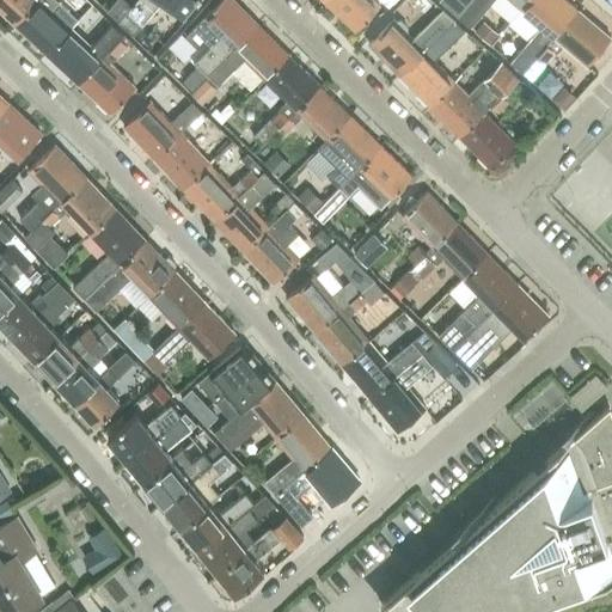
[(0,0),(0,8),(16,24),(37,0),(0,0)]
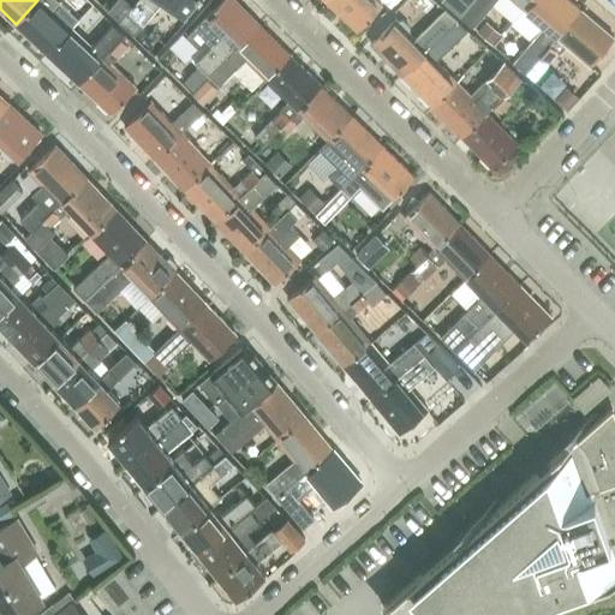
[(37,0),(16,24),(47,53),(71,27),(52,9),(58,1),(55,0),(37,0)]
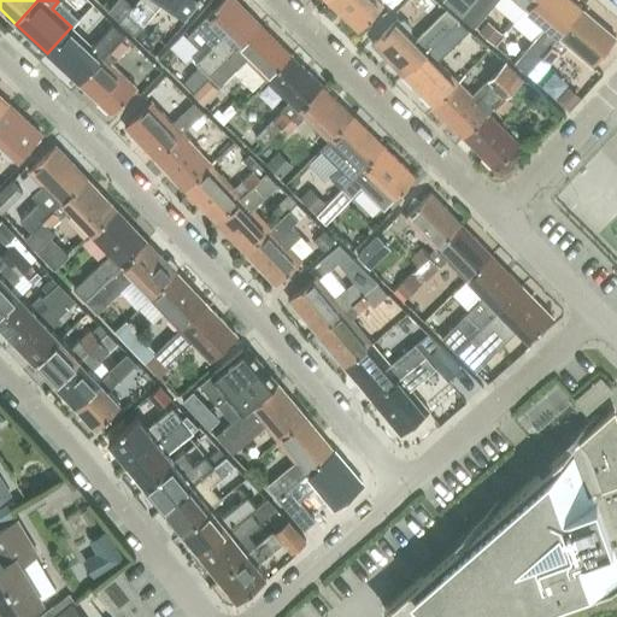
[(69,0),(69,1),(83,15),(93,4),(93,3),(89,0),(69,0)]
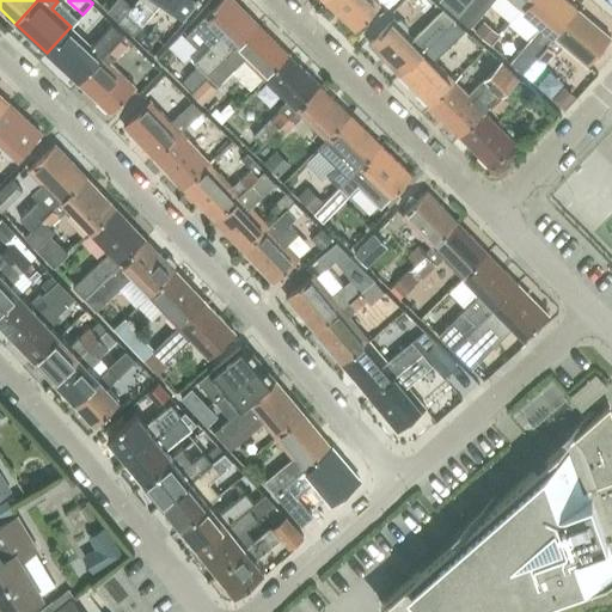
[(124,0),(115,0),(106,10),(118,19),(130,5),(124,0)]
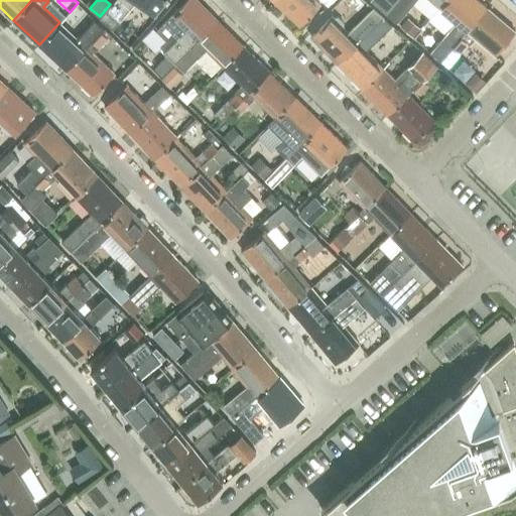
[(113,0),(110,4),(100,16),(99,17),(111,27),(134,0),(139,0),(152,11),(157,5),(158,6),(163,0),(113,0)]
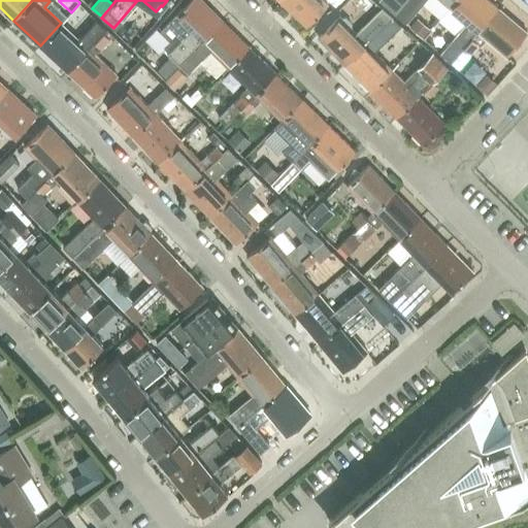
[(164,47),(180,64),(223,21),(201,0),(189,0),(160,30),(170,40),(164,47)]
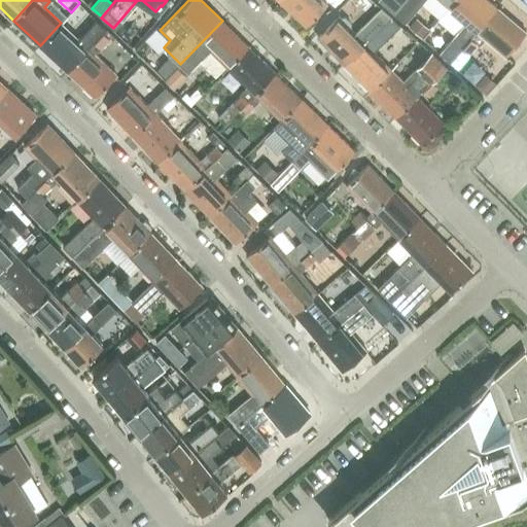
[(278,0),(306,26),(326,4),(321,0),(278,0)]
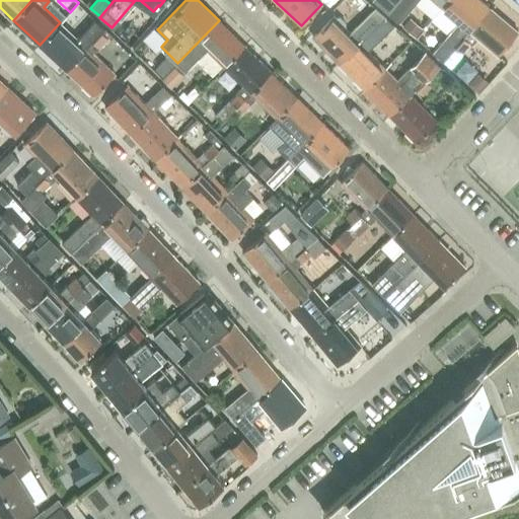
[(372,0),(384,10),(387,12),(397,0),(372,0)]
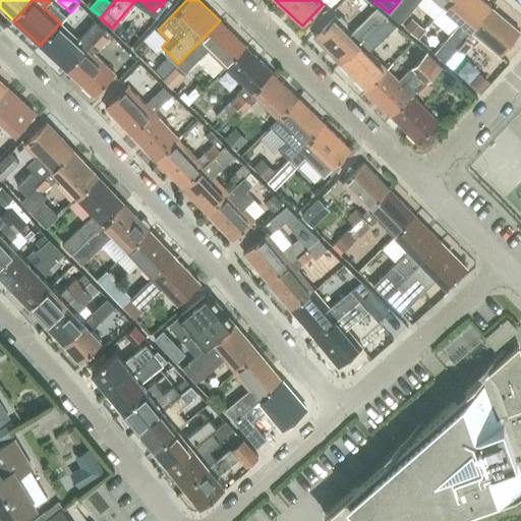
[(399,0),(389,12),(389,13),(400,22),(416,4),(418,0),(433,0),(443,7),(449,0),(399,0)]
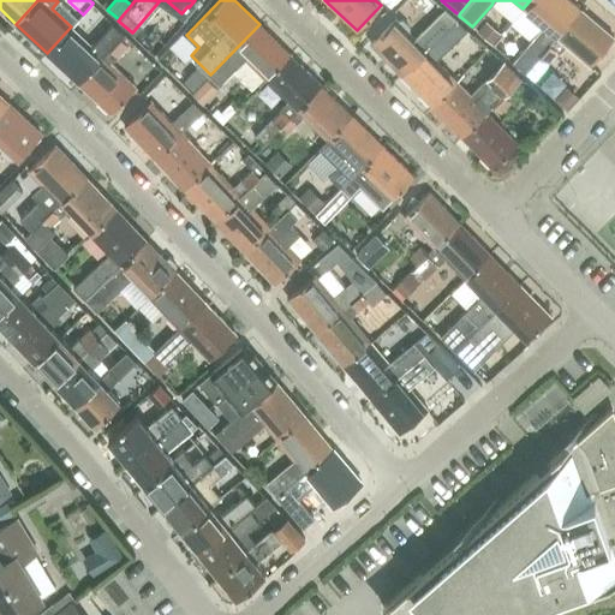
[(569,0),(530,0),(523,9),(543,25),(512,61),(525,73),(539,57),(580,9),(569,0)]
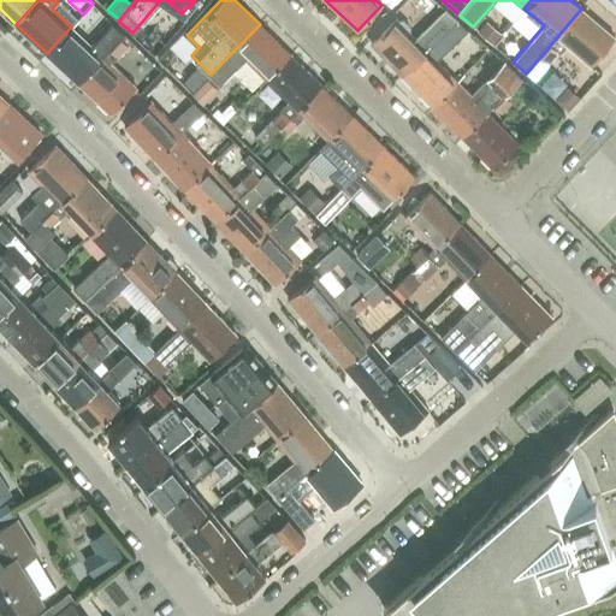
[(615,37),(581,9),(540,57),(548,64),(557,52),(560,54),(567,46),(591,66),(615,37)]
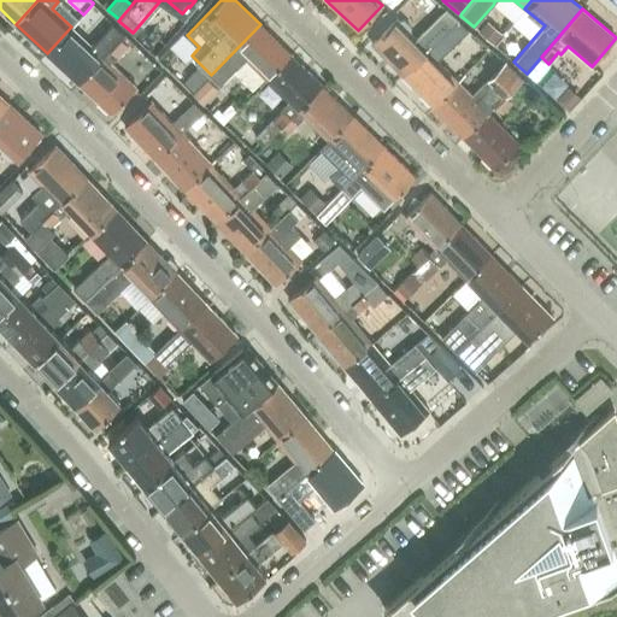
[(403,76),(458,21),(446,10),(416,40),(410,34),(410,28),(403,21),(398,21),(397,19),(371,45),(403,76)]
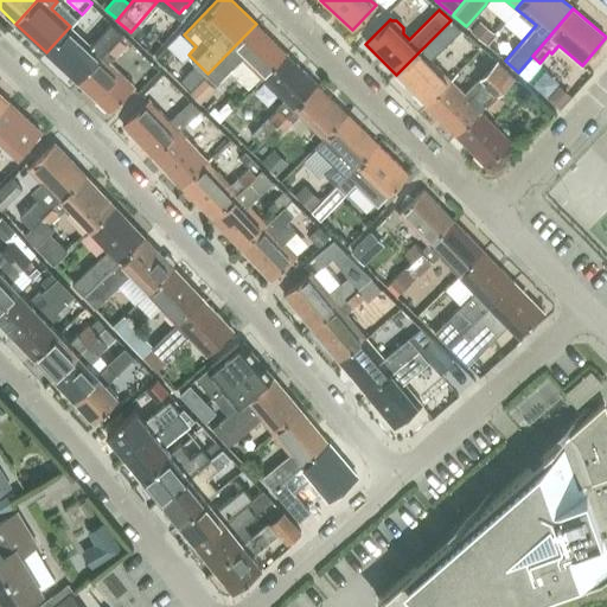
[(470,30),(470,31),(475,36),(485,44),(485,43),(494,33),(479,19),(470,30)]
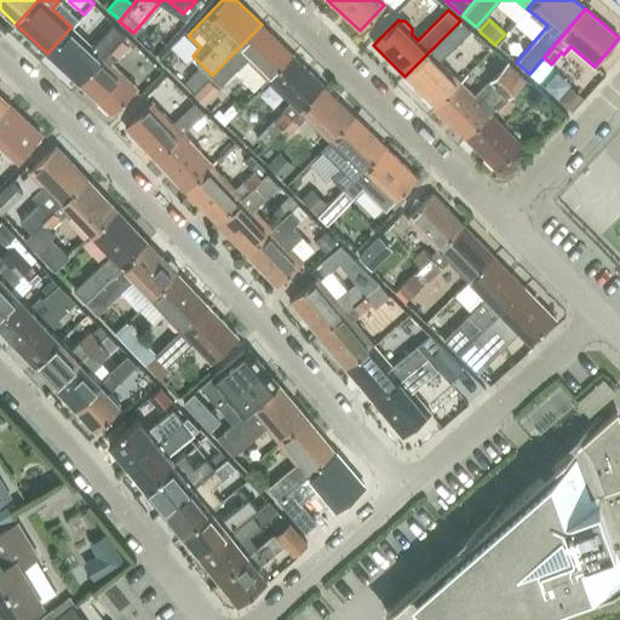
[(470,30),(460,21),(405,76),(436,108),(460,82),(440,62),(470,30)]
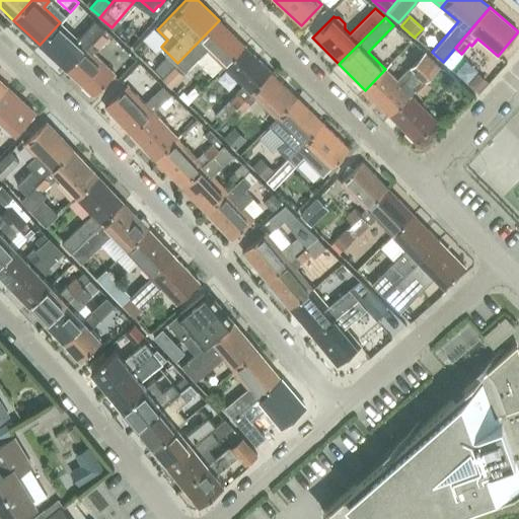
[(60,22),(40,45),(66,69),(101,31),(104,28),(94,19),(76,38),(60,22)]
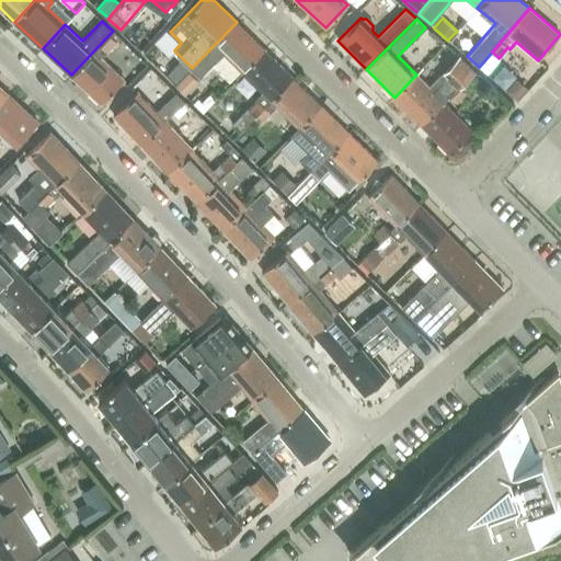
[(237,22),(192,68),(201,77),(222,54),(242,72),(264,49),(237,22)]
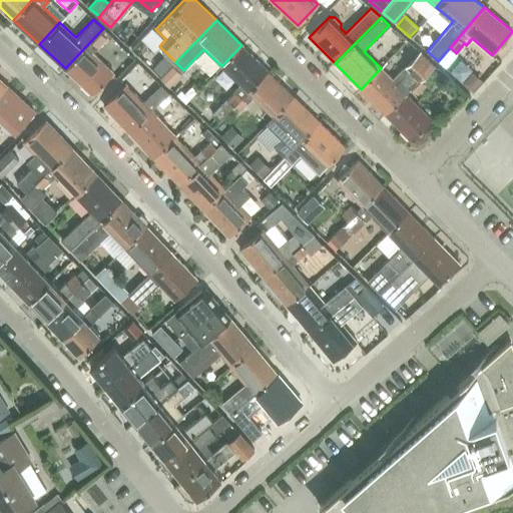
[(106,37),(100,31),(65,68),(92,94),(113,72),(92,53),(106,37)]
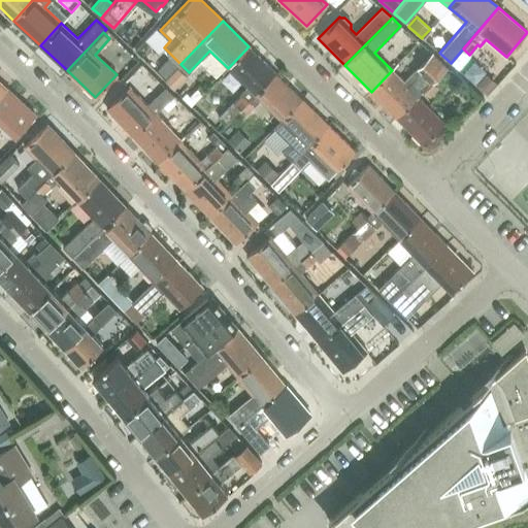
[(249,46),(228,68),(246,87),(240,93),(242,95),(234,103),(233,102),(218,118),(225,124),(240,109),(255,94),(275,73),(249,46)]
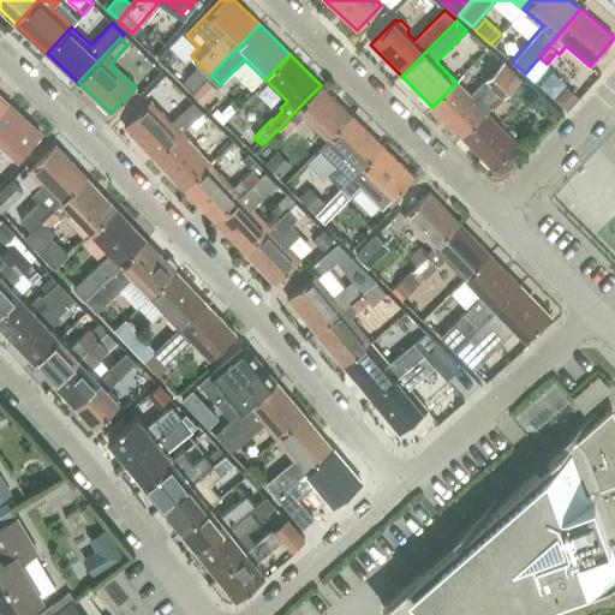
[(457,82),(433,107),(461,137),(487,112),(521,78),(509,66),(503,61),(470,95),(457,82)]
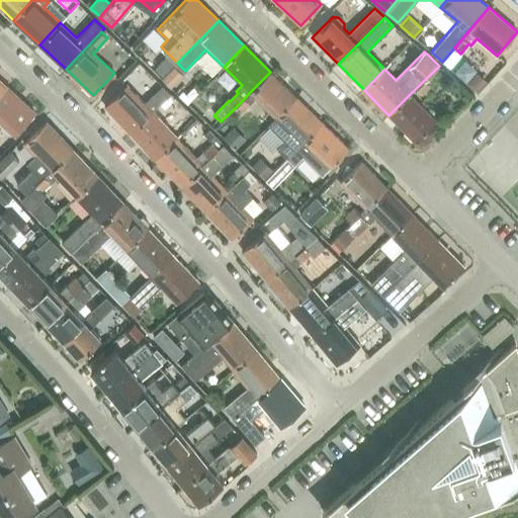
[(166,56),(154,68),(163,77),(173,66),(174,65),(166,56)]
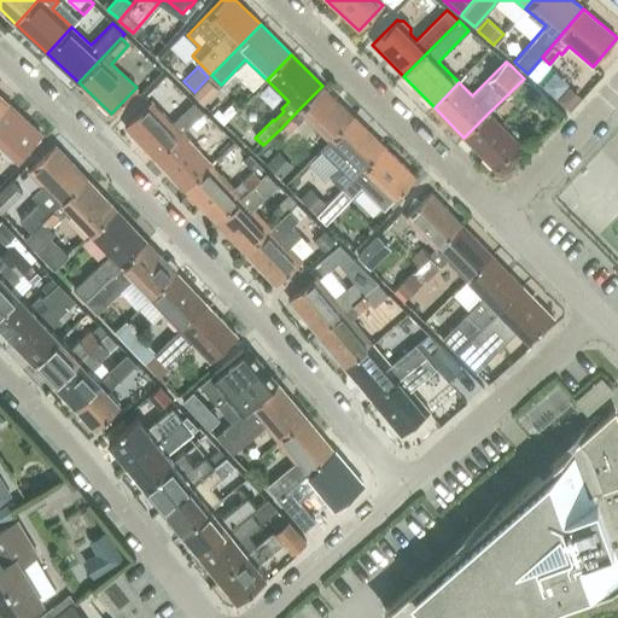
[(194,92),(192,94),(202,104),(217,88),(208,77),(207,79),(194,92)]
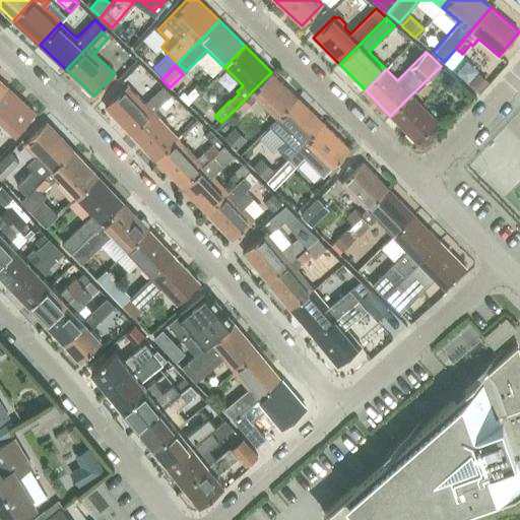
[(251,92),(237,108),(242,113),(256,99),(275,118),(297,96),(271,72),(251,92)]
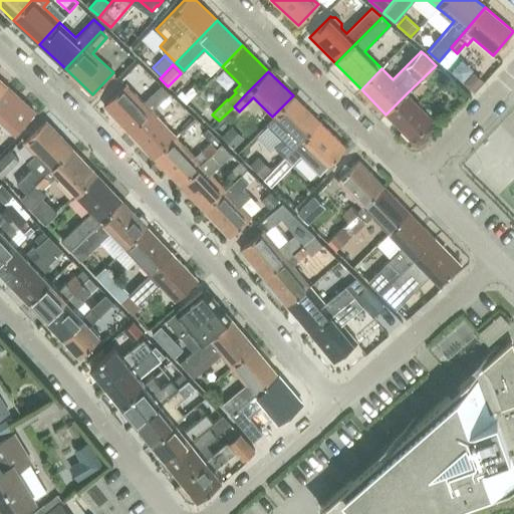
[(472,73),(464,83),(474,92),(482,82),(472,73)]
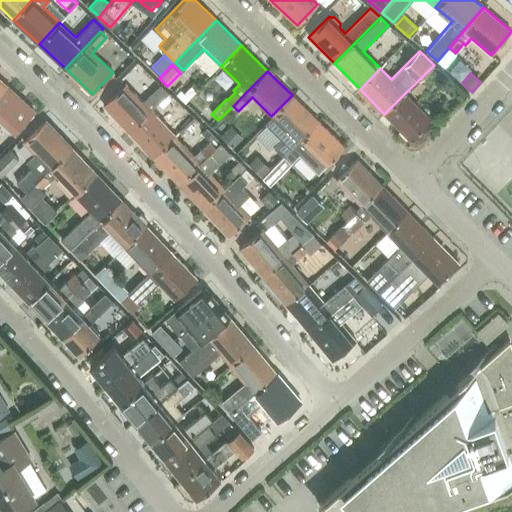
[(420,79),(411,88),(417,93),(425,85),(420,79)]
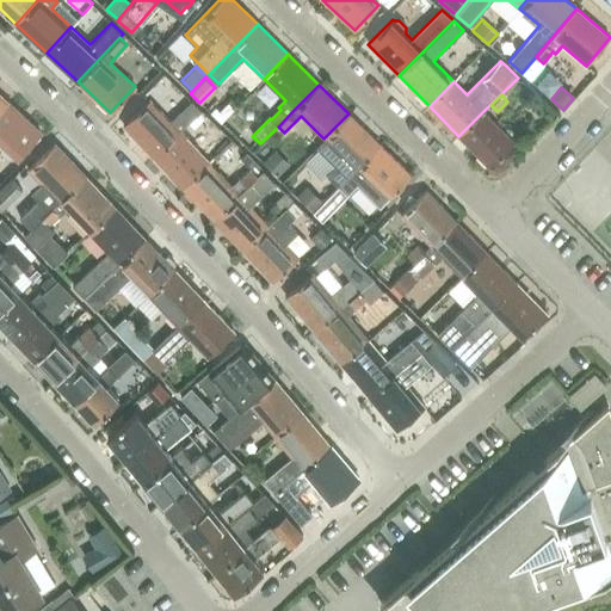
[(153,156),(197,115),(201,111),(192,102),(171,122),(149,100),(123,125),(153,156)]
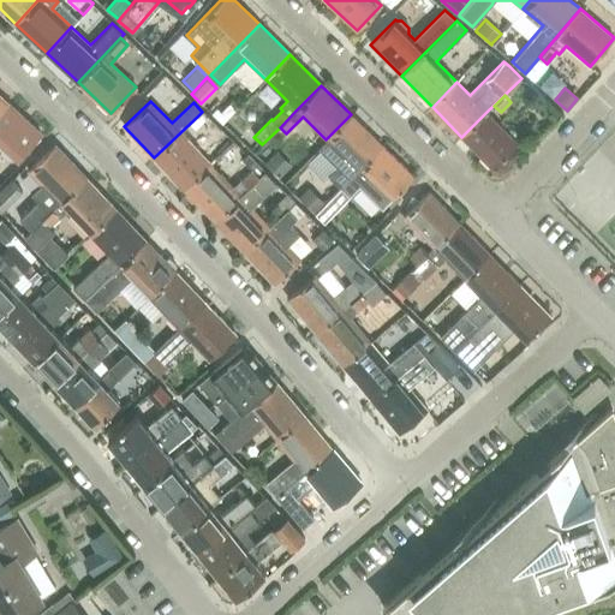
[(216,108),(212,113),(222,124),(227,119),(239,107),(232,101),(220,112),(216,108)]
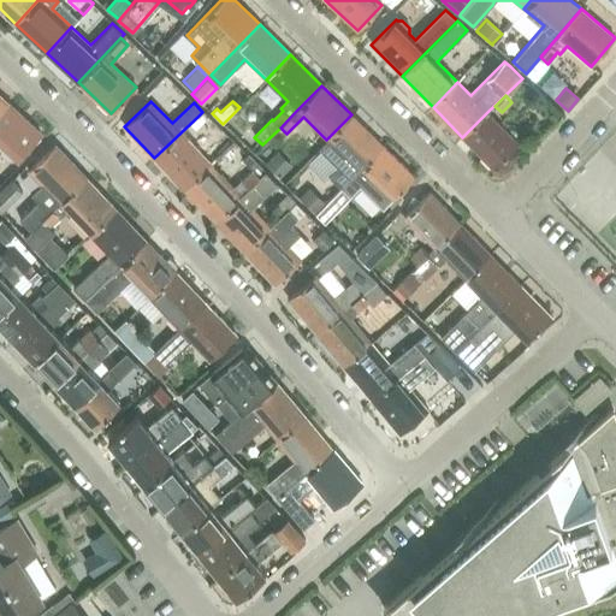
[(0,112),(0,144),(3,147),(1,149),(1,153),(9,159),(12,159),(13,158),(16,160),(41,134),(9,104),(0,112)]
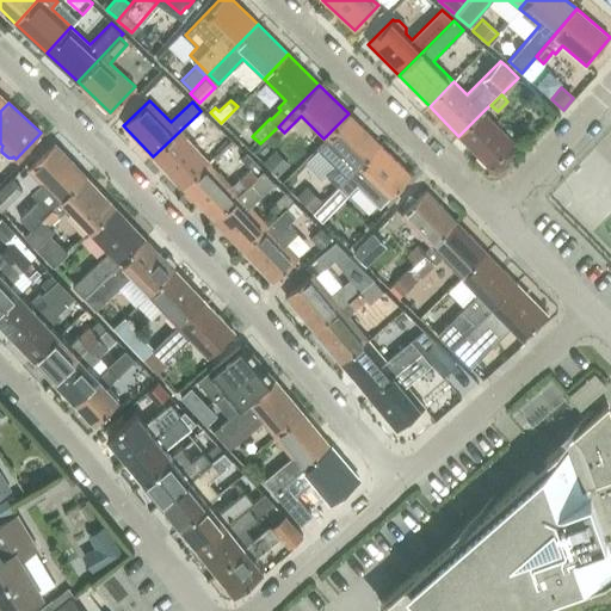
[(201,111),(197,115),(203,122),(208,117),(201,111)]
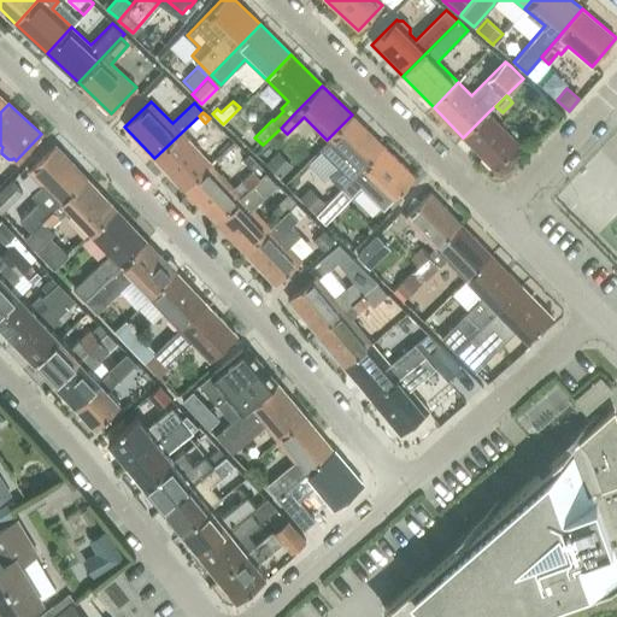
[(488,112),(463,137),(494,169),(519,144),(488,112)]
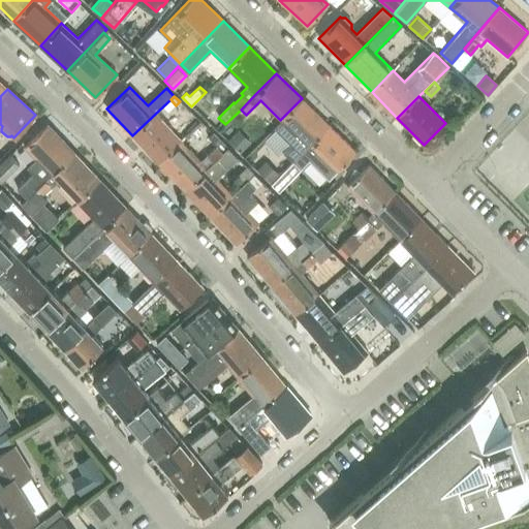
[(280,120),(274,126),(276,128),(290,143),(282,151),(292,162),(329,125),(303,99),(302,98),(280,120)]
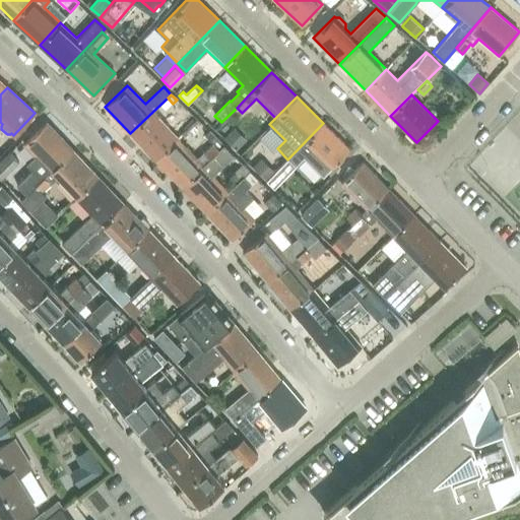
[(168,98),(130,133),(155,159),(178,138),(159,119),(174,105),(173,104),(168,98)]
